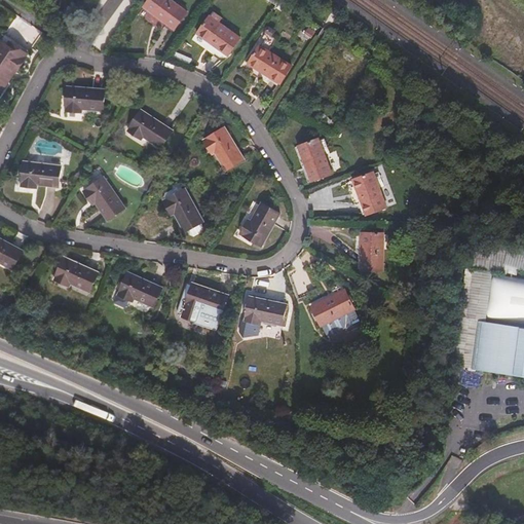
[(172,33),(183,15),(159,0),(149,0),(141,13),(172,33)]
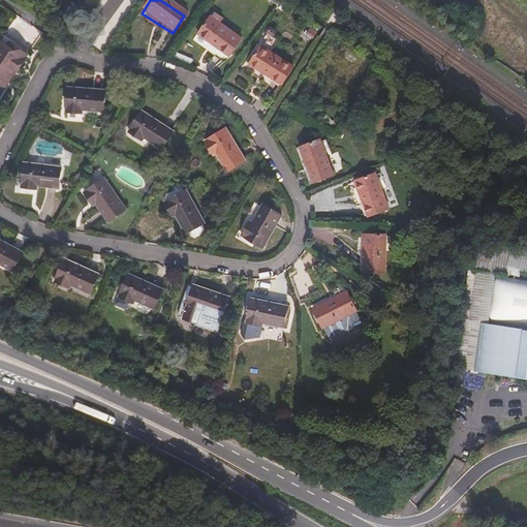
[(196,37),(226,58),(239,39),(208,19),(196,37)]
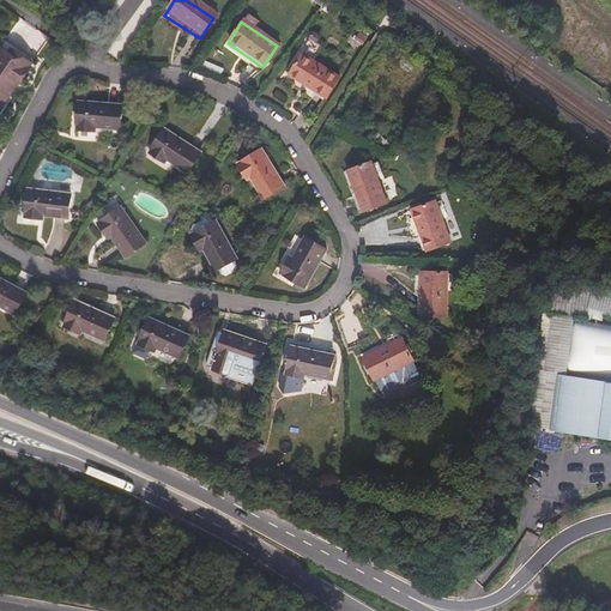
[(4,43),(0,48),(0,52),(7,55),(10,52),(31,66),(32,62),(4,43)]
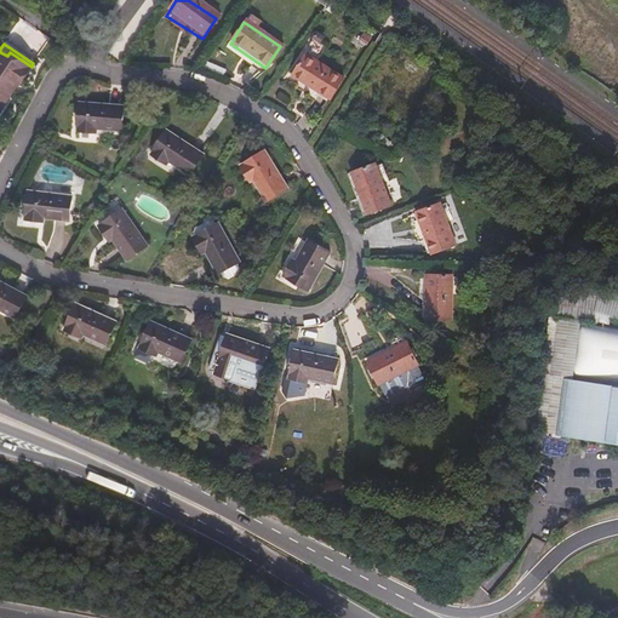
[(16,89),(17,90),(29,73),(28,72),(32,67),(10,52),(7,56),(0,52),(0,99),(3,96),(1,95),(9,84),(16,89)]
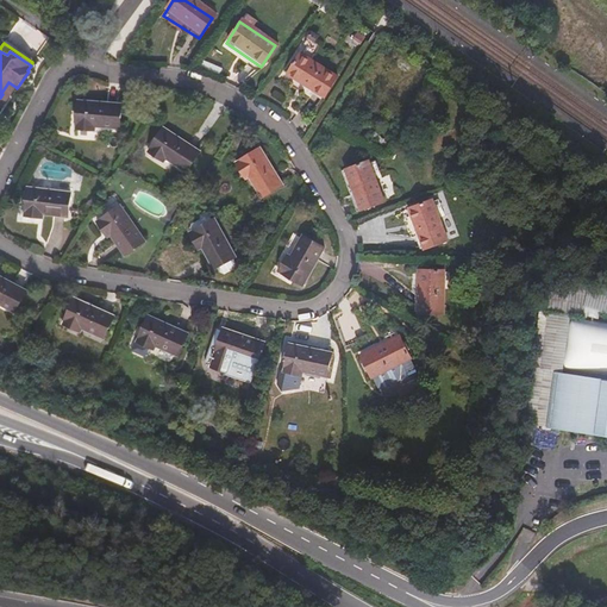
[(319,101),(331,80),(295,57),(281,79),(319,101)]
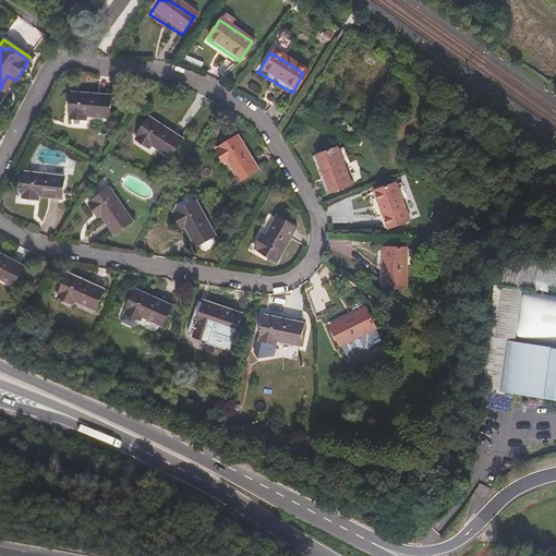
[(2,86),(0,89),(0,100),(14,80),(8,75),(1,85),(2,86)]
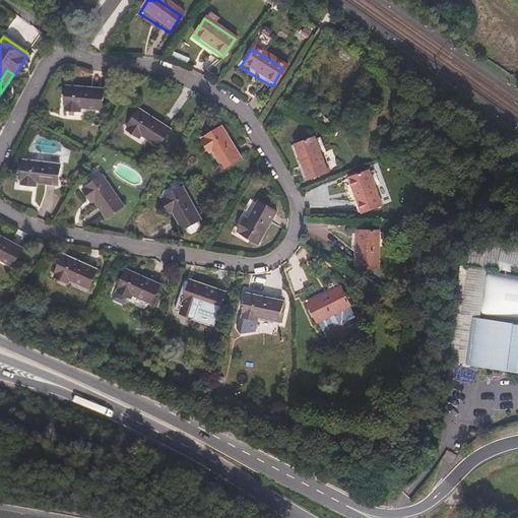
[(100,112),(102,90),(64,87),(62,111),(78,113),(78,110),(100,112)]
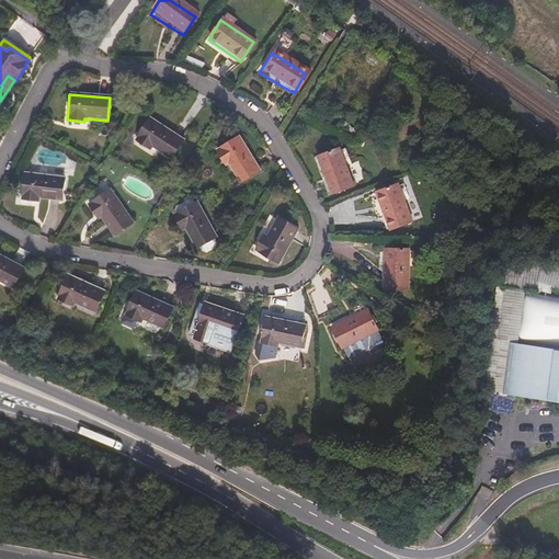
[(182,139),(149,118),(136,140),(150,149),(152,147),(171,158),(182,139)]
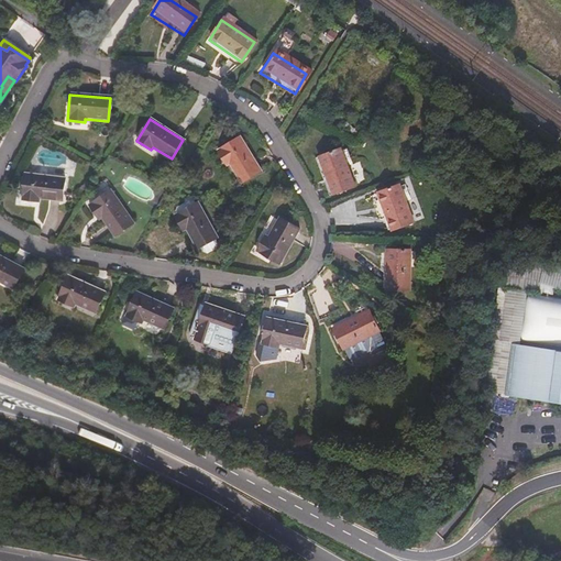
[(229,164),(240,183),(260,172),(239,136),(217,151),(226,166),(229,164)]
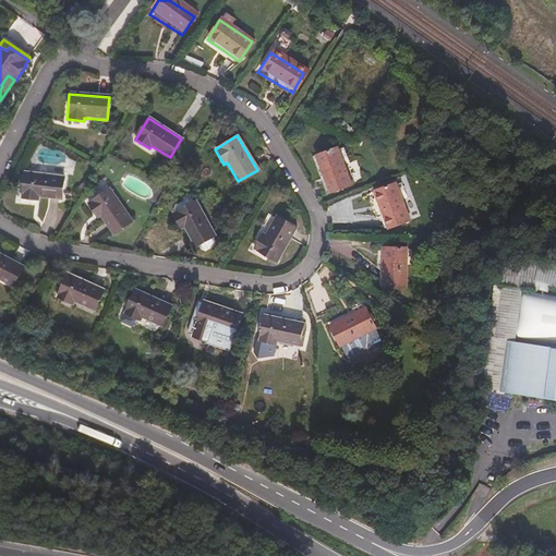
[(338,148),(316,157),(329,193),(351,184),(343,165),(338,150),(338,148)]
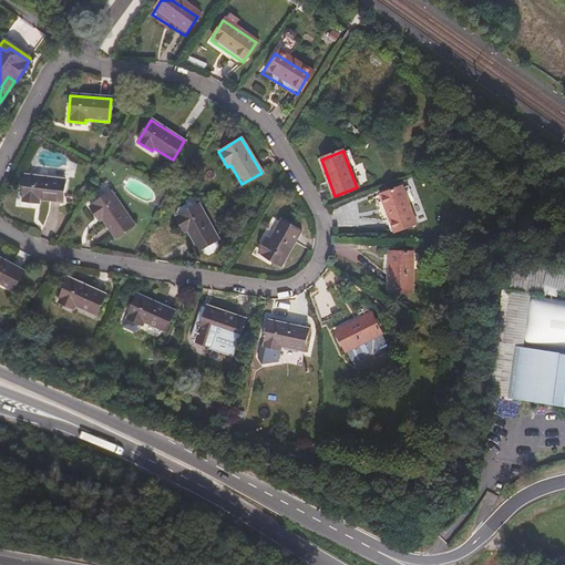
[(349,151),(343,153),(349,167),(355,165),(349,151)]
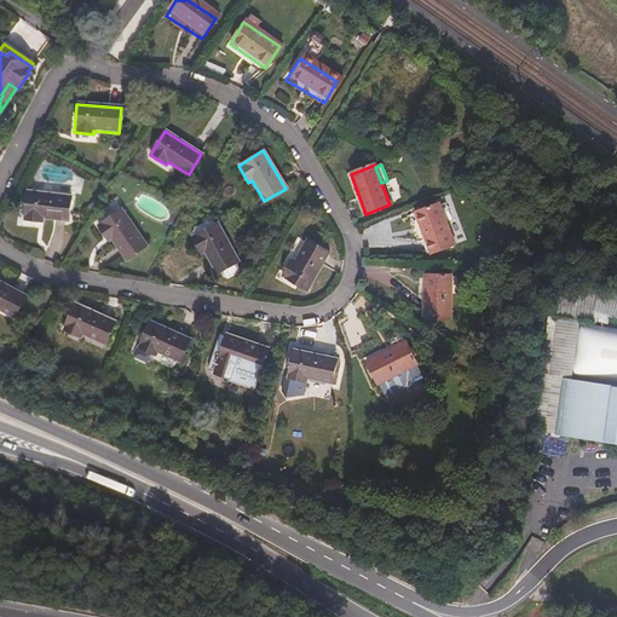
[(365,214),(351,174),(346,176),(362,215),(365,214)]
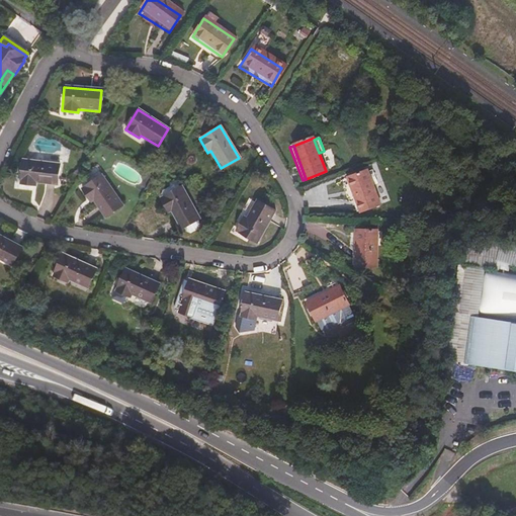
[(57,184),(59,164),(21,161),(19,184),(35,186),(35,182),(57,184)]
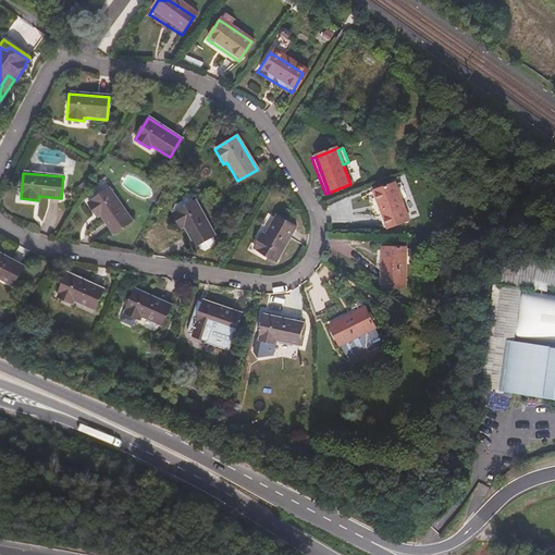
[(394,186),(373,193),(385,231),(407,222),(399,202),(395,187),(394,186)]
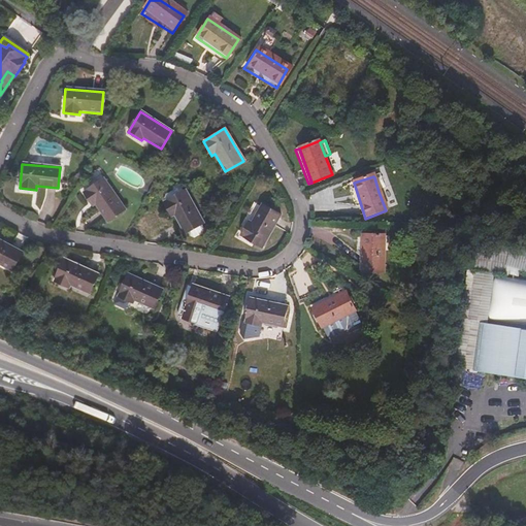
[(380,176),(374,177),(379,192),(385,190),(380,176)]
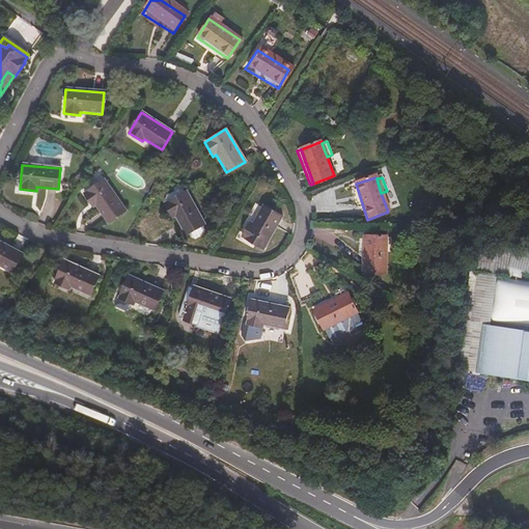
[(126,210),(105,178),(84,192),(93,205),(95,204),(109,222),(126,210)]
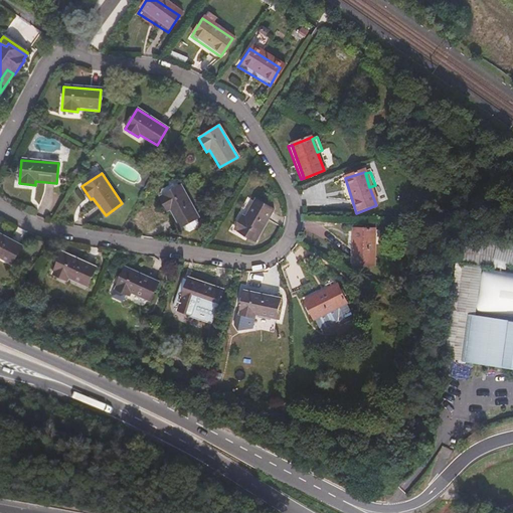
[(356,213),(345,178),(339,180),(345,198),(348,198),(353,213),(356,213)]
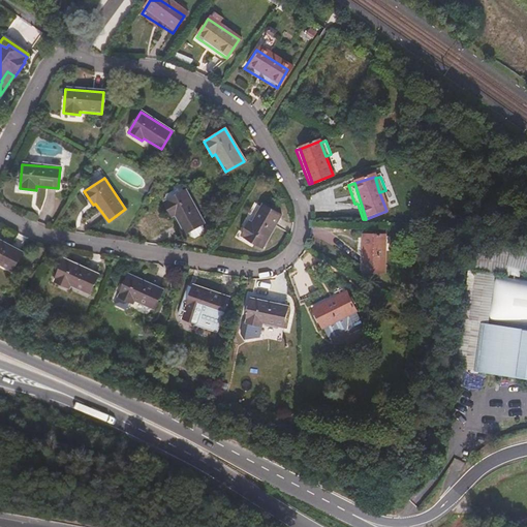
[(185,233),(204,222),(186,189),(165,202),(172,216),(176,214),(185,233)]
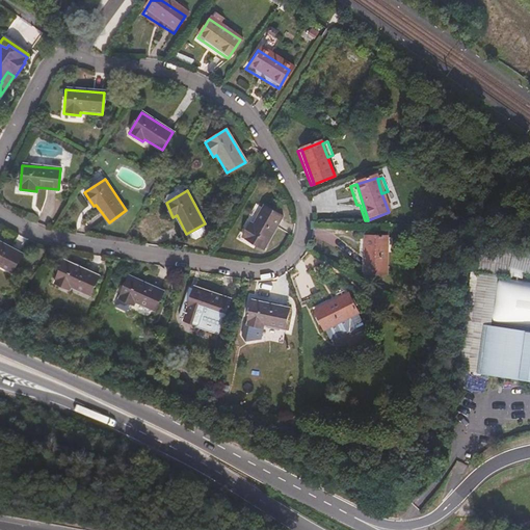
[(262,248),(281,215),(263,205),(252,223),(249,221),(241,236),(262,248)]
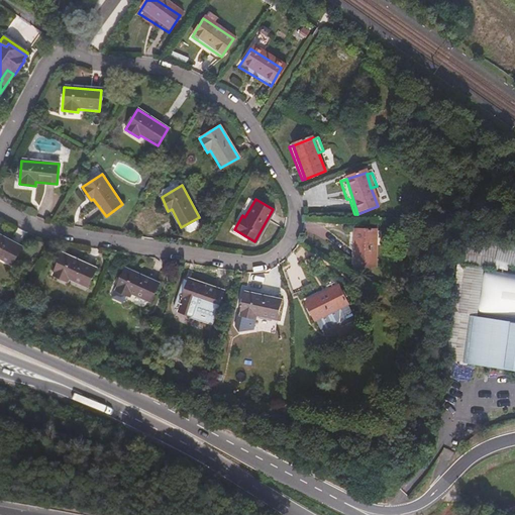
[(376,267),(376,245),(376,231),(376,229),(354,229),(354,265),(376,267)]
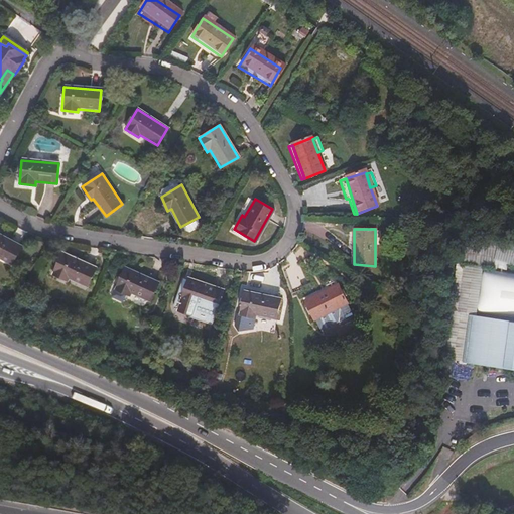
[(22,245),(0,234),(0,257),(12,263),(22,245)]
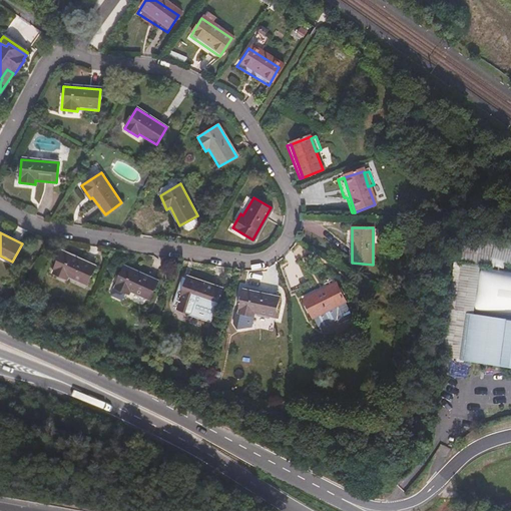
[(95,267),(62,252),(54,274),(68,280),(70,278),(87,286),(95,267)]
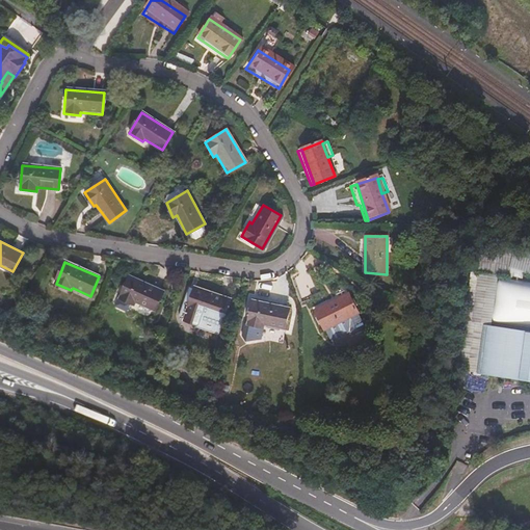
[(492,316),(529,319),(529,273),(497,271),(492,316)]
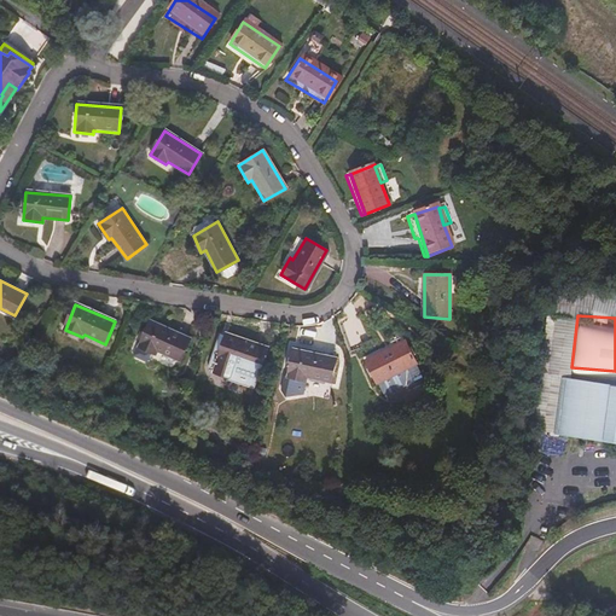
[(181,361),(191,340),(150,321),(139,347),(157,355),(158,352),(181,361)]
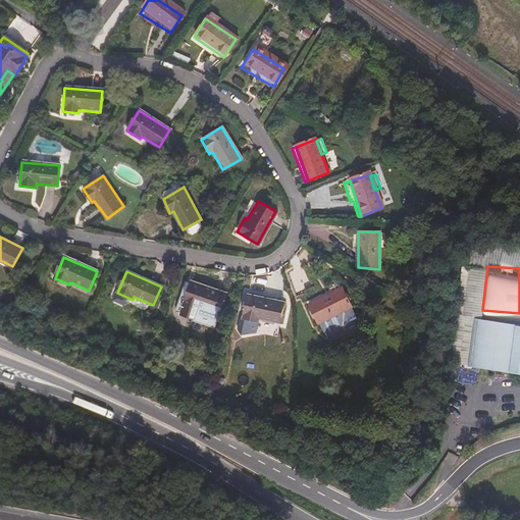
[(219,312),(226,293),(190,280),(184,303),(199,309),(200,306),(219,312)]
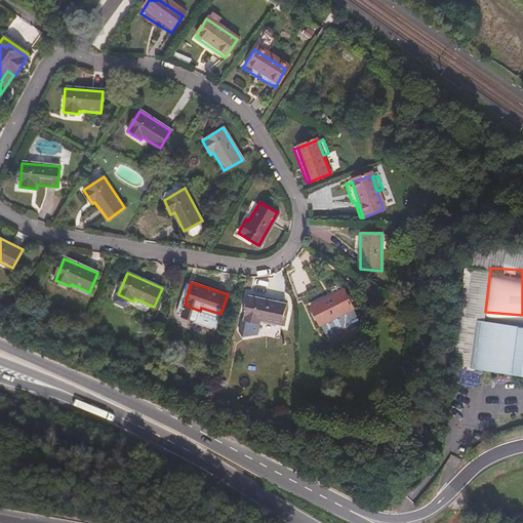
[(308,289),(314,303),(322,298),(316,285),(308,289)]
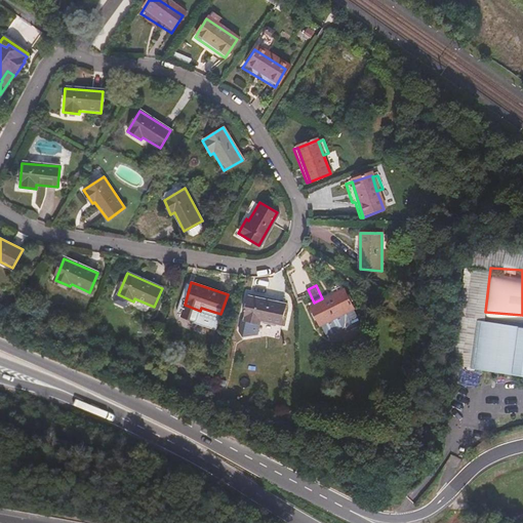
[(353,309),(345,289),(322,298),(314,303),(311,304),(320,323),(353,309)]
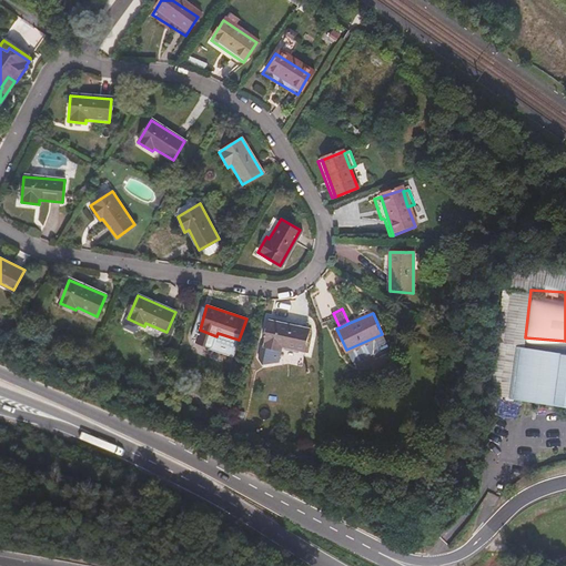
[(305,350),(310,327),(270,320),(264,344),(281,349),(284,346),(305,350)]
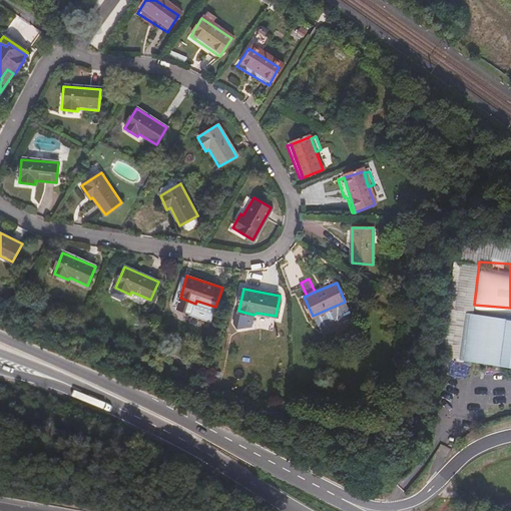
[(350,313),(345,302),(313,316),(317,325),(321,327),(336,320),(340,322),(349,318),(350,313)]
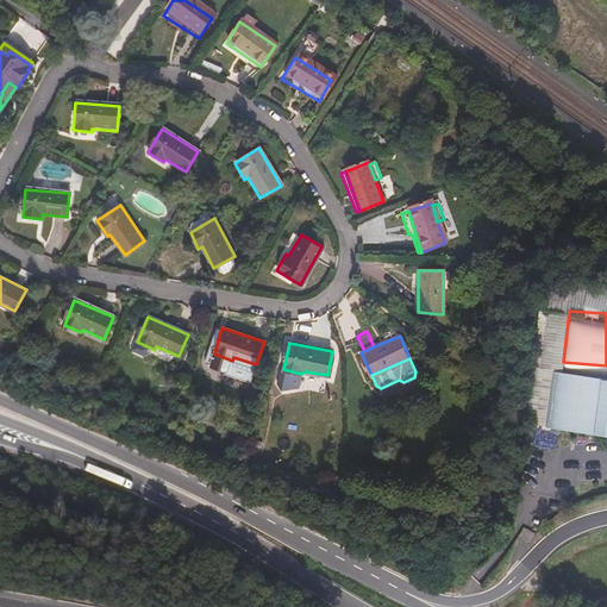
[(606,426),(606,370),(561,367),(556,421),(606,426)]
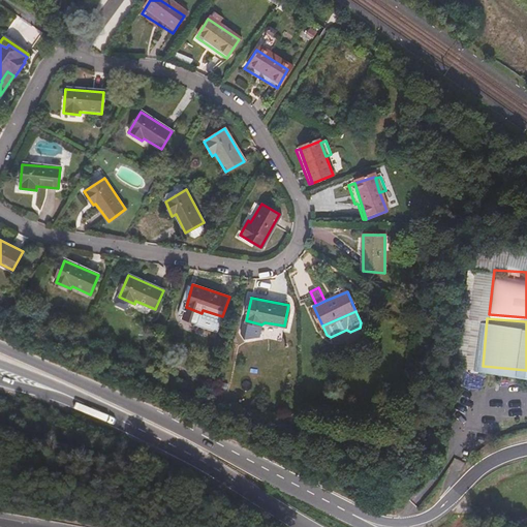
[(523,515),(505,520),(507,526),(508,526),(525,522),(523,515)]
